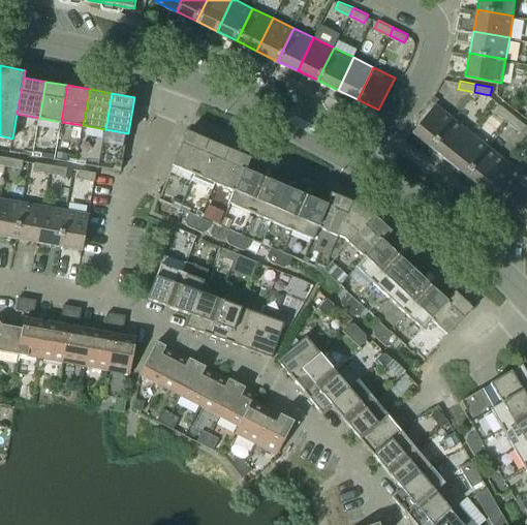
[(431,146),(454,118),(436,103),(413,131),(431,146)]
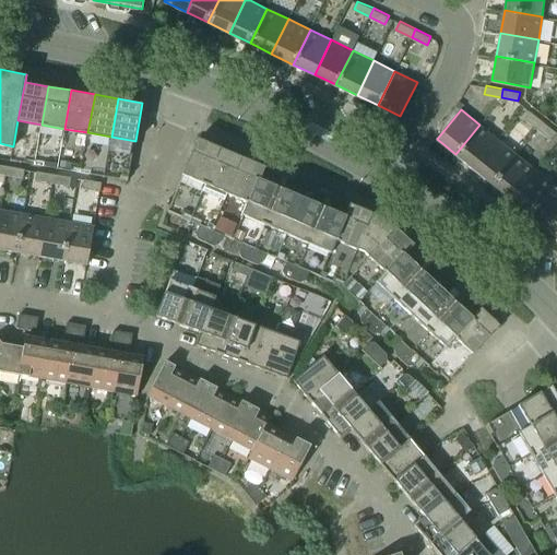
[(543,120),(530,110),(524,117),(537,128),(543,120)]
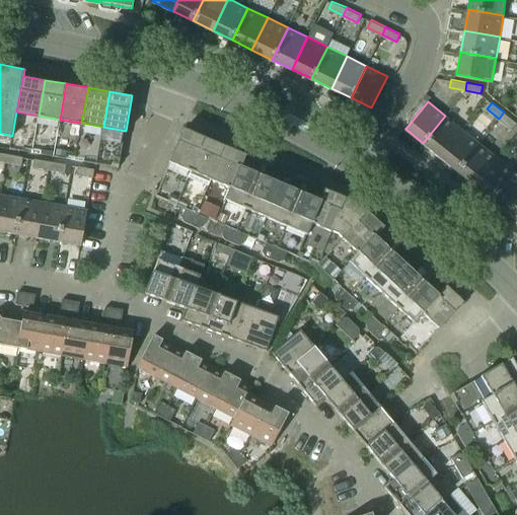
[(516,121),(504,112),(499,119),(512,129),(516,123),(516,121)]
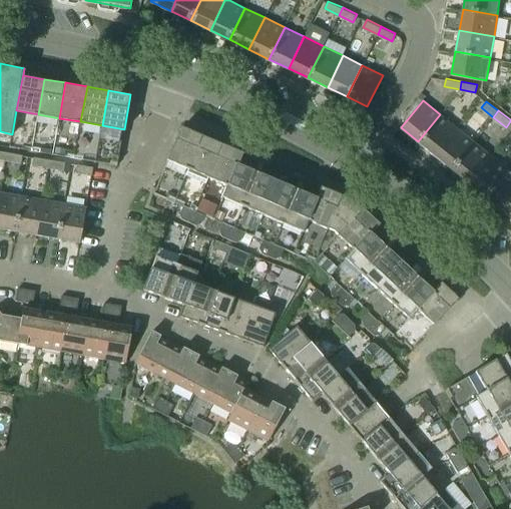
[(435,155),(457,127),(440,114),(418,141),(435,155)]
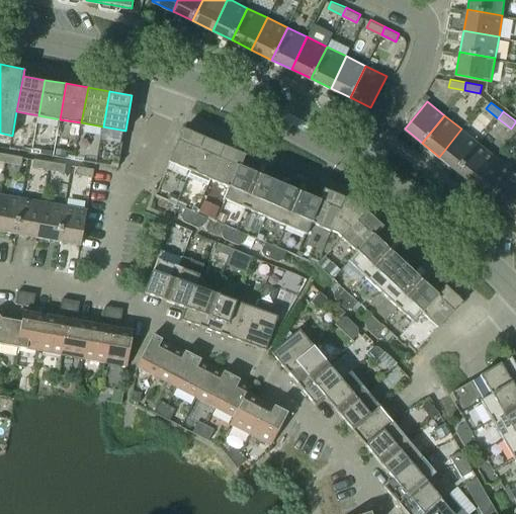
[(188,176),(204,137),(184,127),(173,152),(169,161),(190,169),(188,176)]
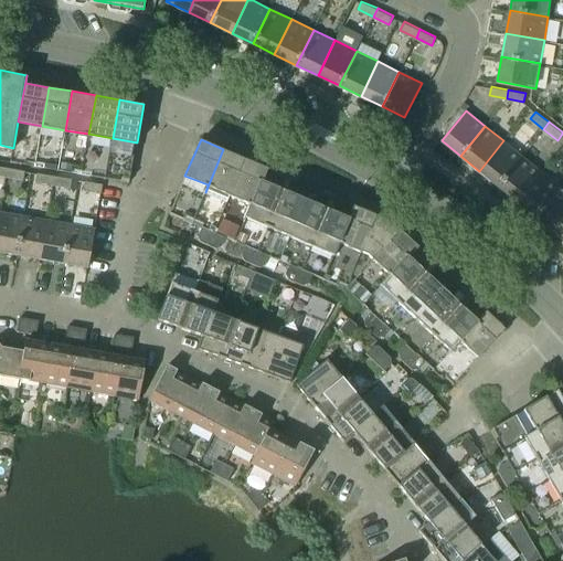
[(39,140),(34,165),(59,169),(63,145),(39,140)]
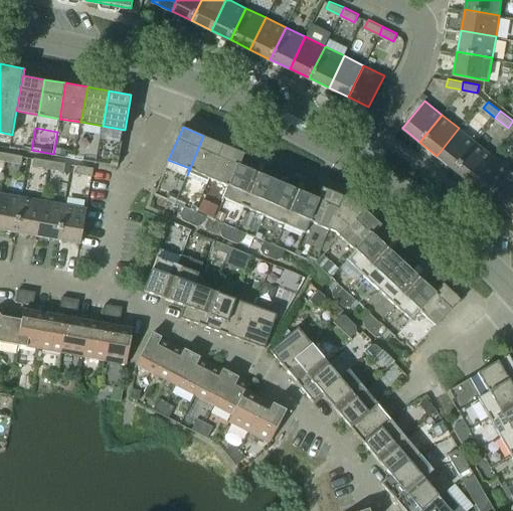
[(454,169),(476,142),(459,128),(437,156),(454,169)]
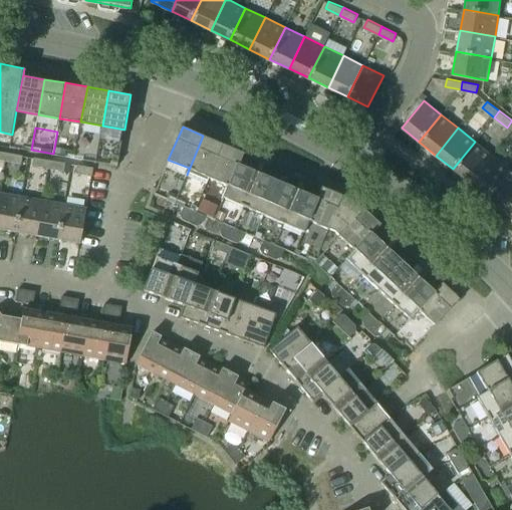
[(209,177),(223,144),(203,136),(187,175),(206,183),(209,177)]
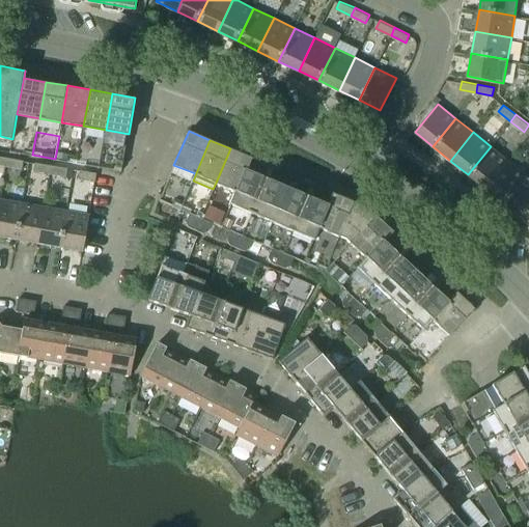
[(121,170),(126,147),(91,142),(88,164),(121,170)]
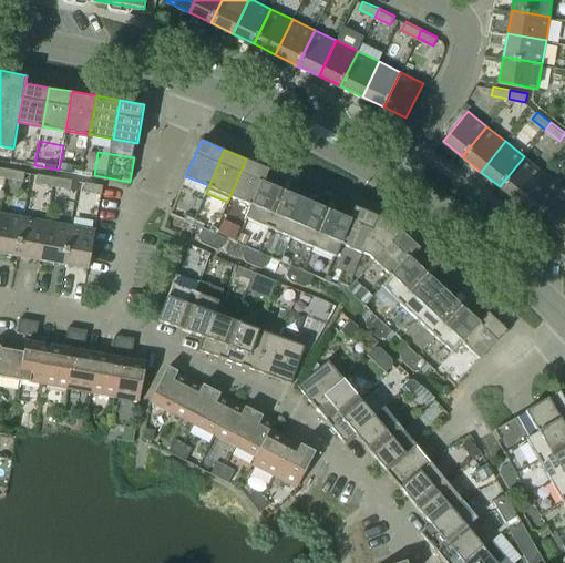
[(519,202),(543,171),(524,156),(500,186),(519,202)]
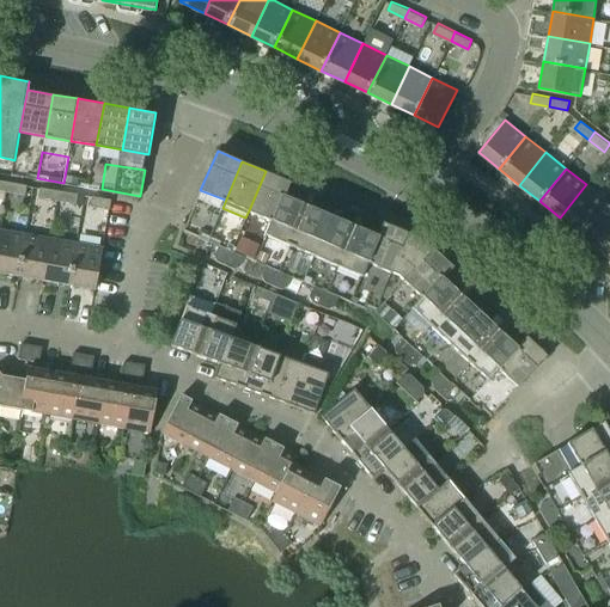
[(284,195),(285,196),(291,182),(266,171),(249,210),(272,220),(273,220),(284,195)]
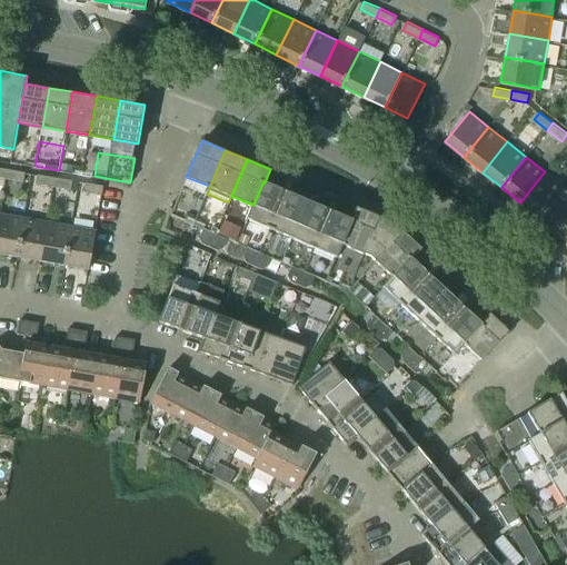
[(25,179),(26,170),(8,168),(7,177),(25,179)]
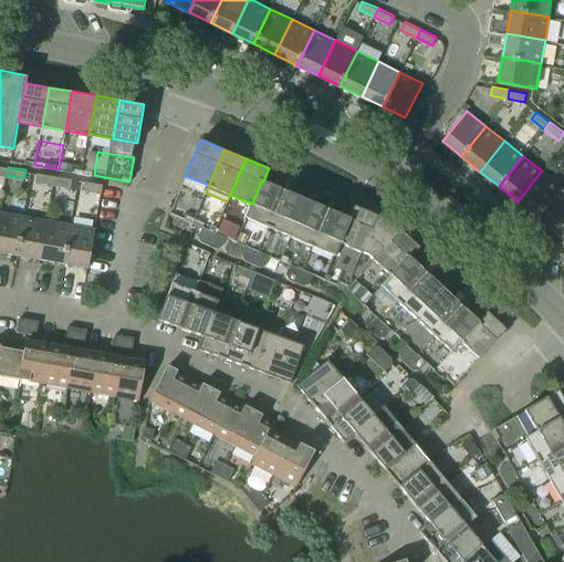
[(536,216),(561,186),(542,170),(518,201),(536,216)]
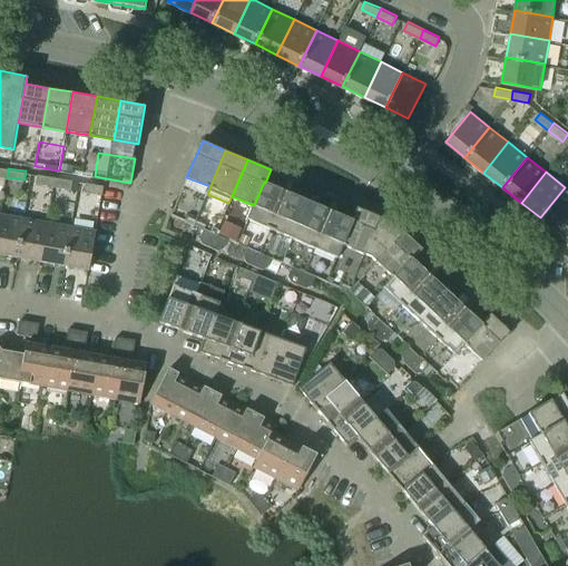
[(55,185),(56,176),(38,173),(37,182),(55,185)]
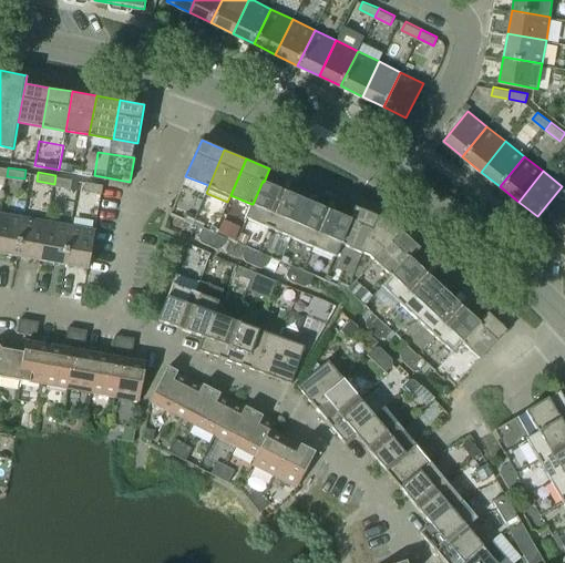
[(71,187),(73,178),(55,175),(54,184),(71,187)]
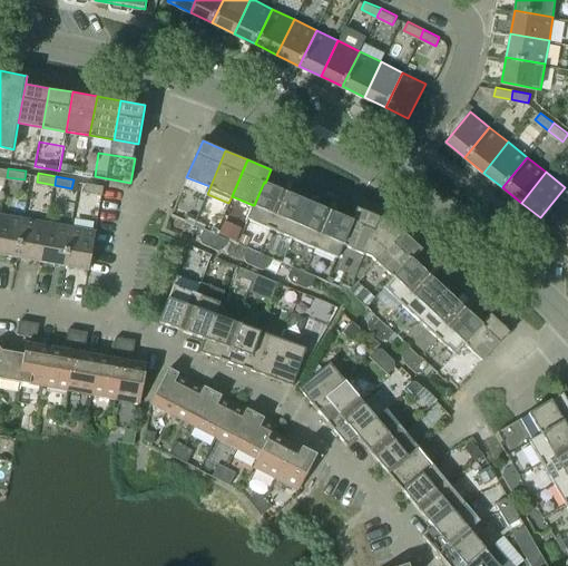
[(103,194),(104,186),(104,185),(87,182),(85,191),(103,194)]
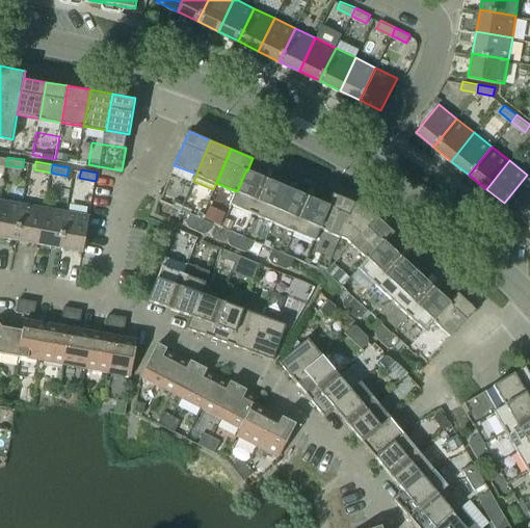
[(253,212),(267,179),(247,170),(246,169),(237,191),(236,191),(231,204),(253,212)]
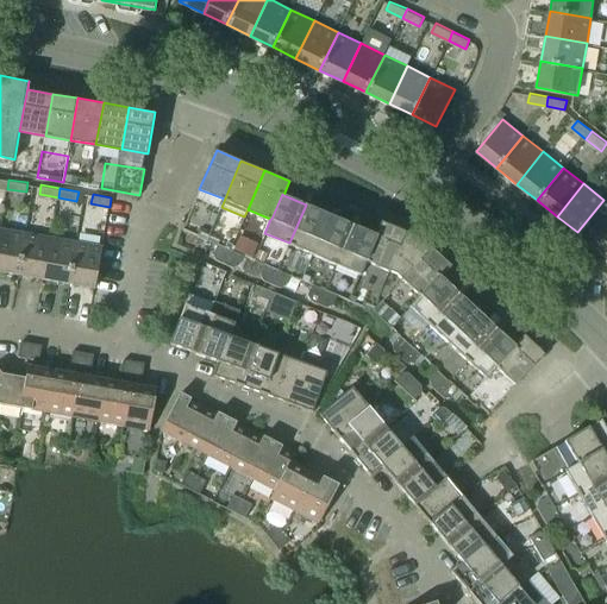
[(596,249),(606,236),(606,202),(604,200),(577,232),(596,249)]
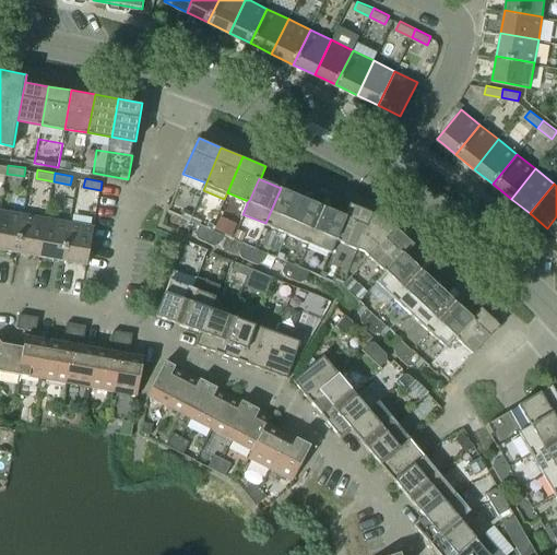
[(204,199),(178,187),(168,209),(194,221),(204,199)]
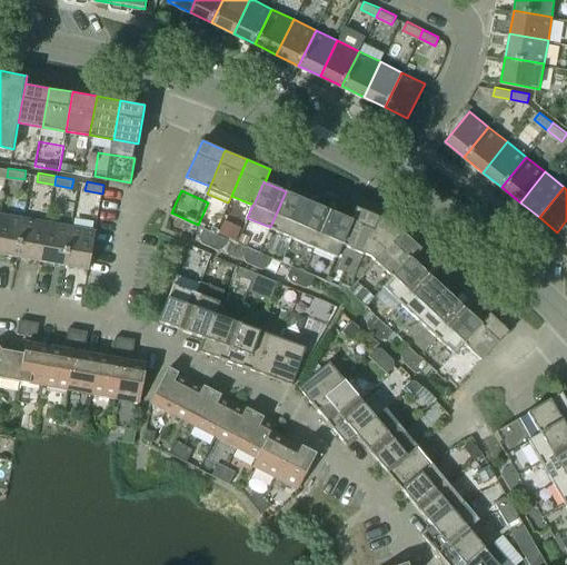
[(292,237),(308,200),(286,191),(270,227),(292,237)]
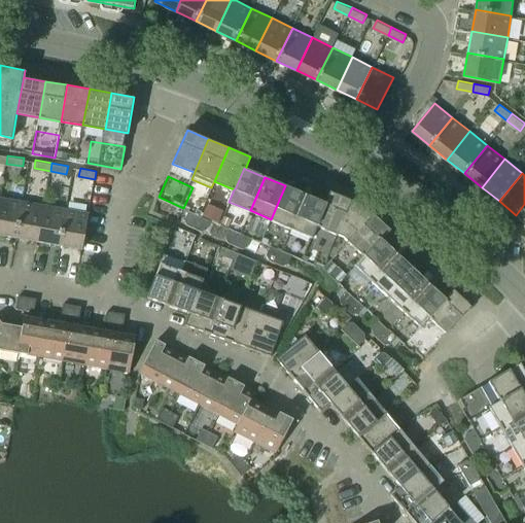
[(291,229),(306,195),(285,185),(271,219),(291,229)]
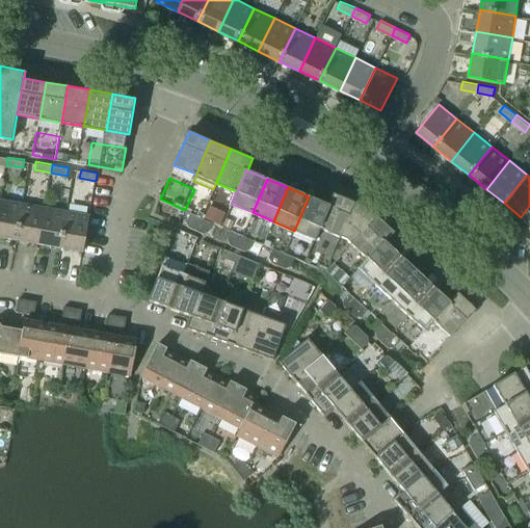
[(340,236),(354,202),(333,192),(328,205),(329,205),(319,228),(320,228),(340,236)]
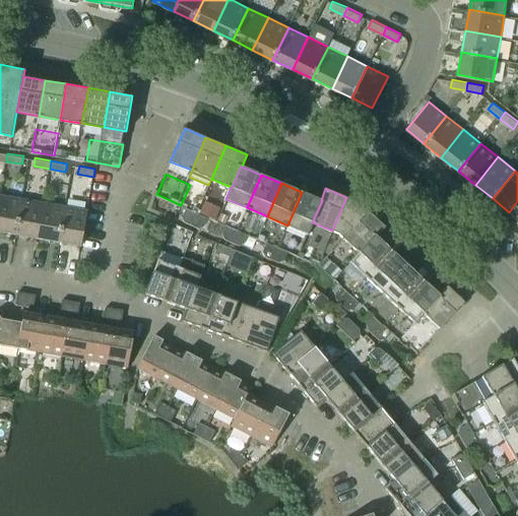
[(322,200),(321,200),(302,192),(287,226),(309,234),(313,222),(312,222),(322,200)]
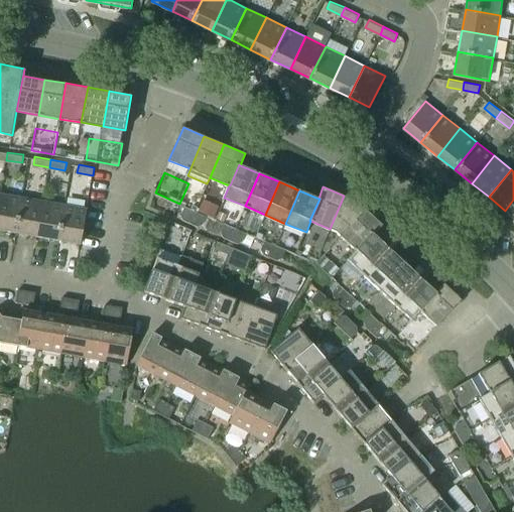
[(0,228),(16,231),(22,196),(1,193),(0,195),(0,228)]
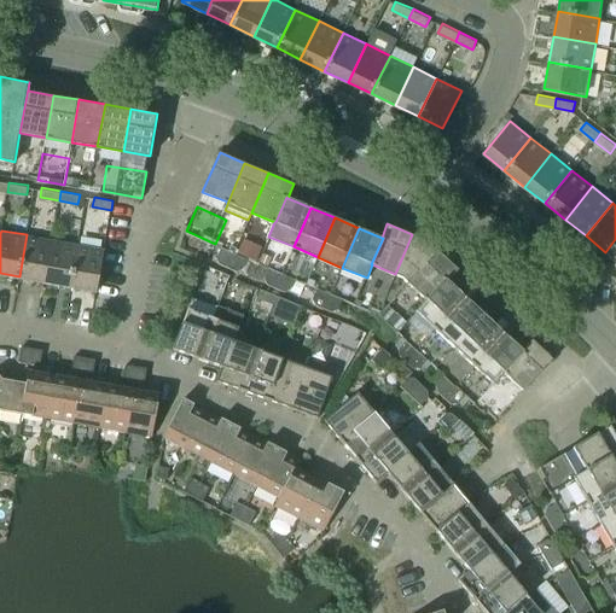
[(45,281),(52,239),(27,234),(19,276),(45,281)]
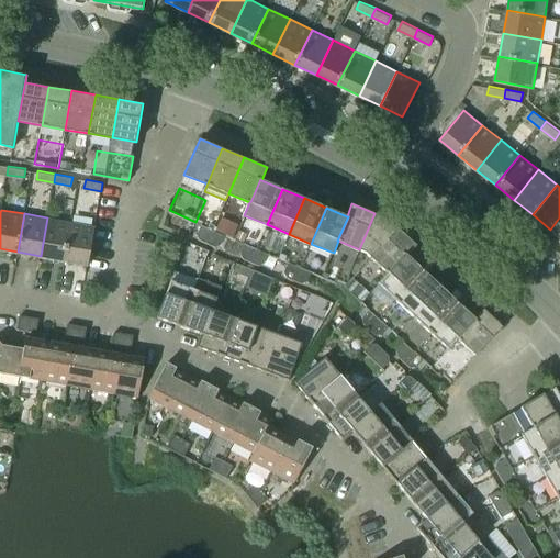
[(371,257),(398,229),(388,219),(374,213),(359,249),(367,253),(371,257)]
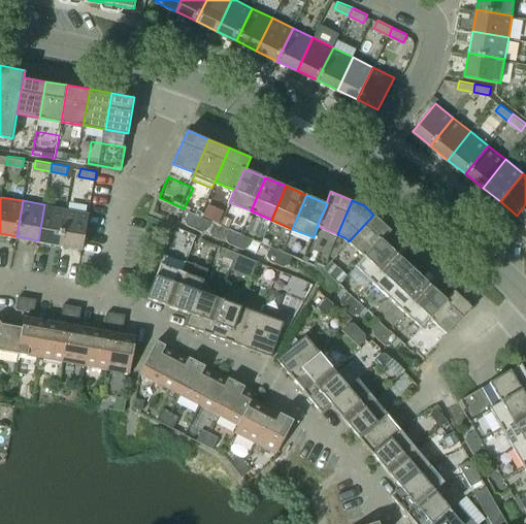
[(60,244),(66,208),(44,204),(38,240),(60,244)]
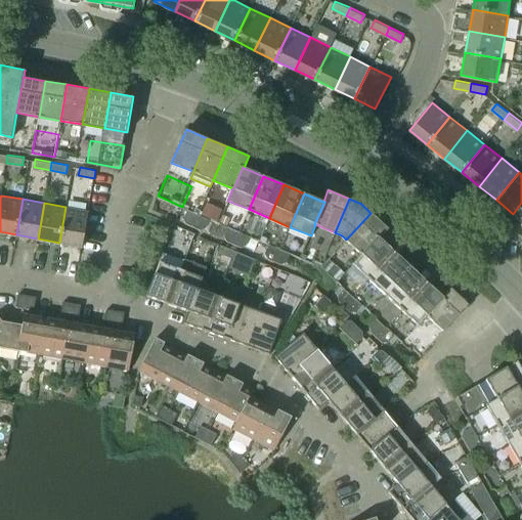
[(521,203),(513,214),(521,220),(521,203)]
